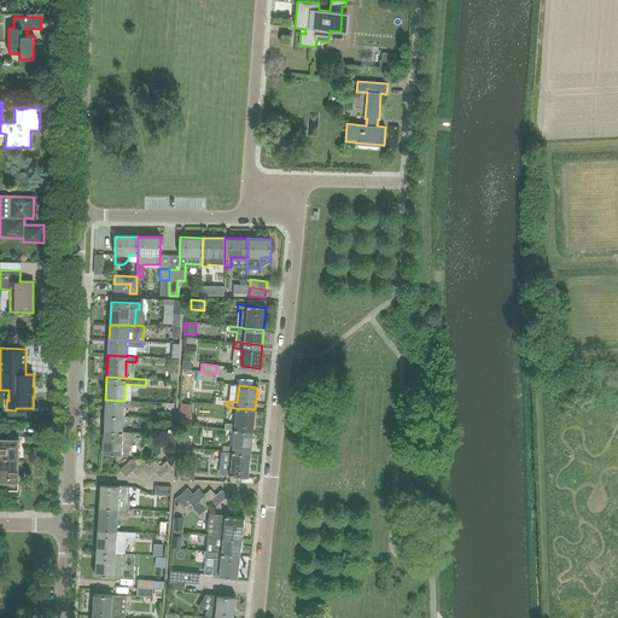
[(105,400),(104,415),(123,417),(123,406),(128,407),(139,407),(140,402),(129,401),(124,401),(105,400)]
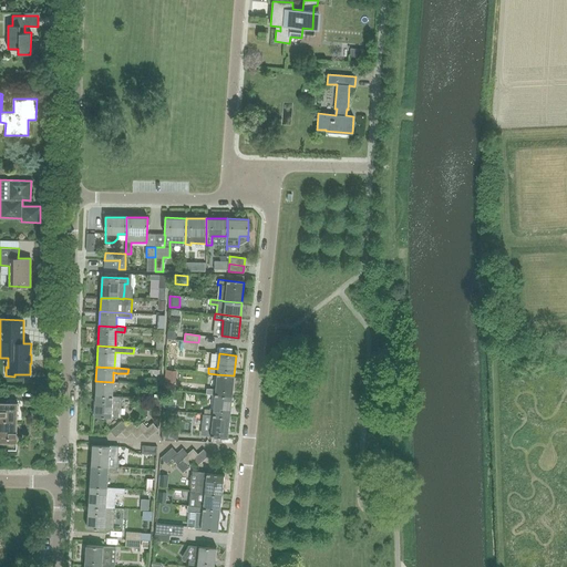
[(176,372),(165,370),(164,382),(176,383),(176,372)]
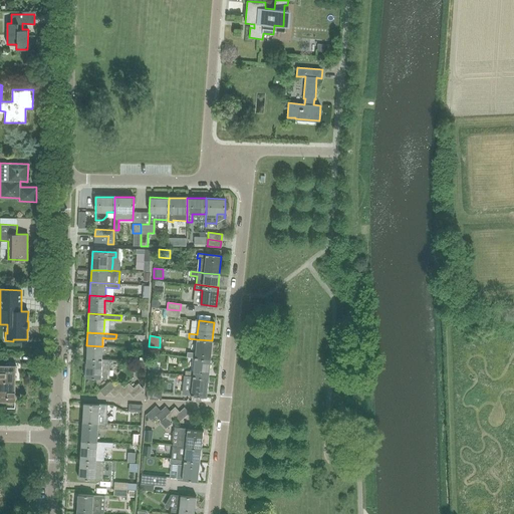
[(210,359),(212,340),(197,339),(195,353),(187,352),(187,357),(195,357),(210,359)]
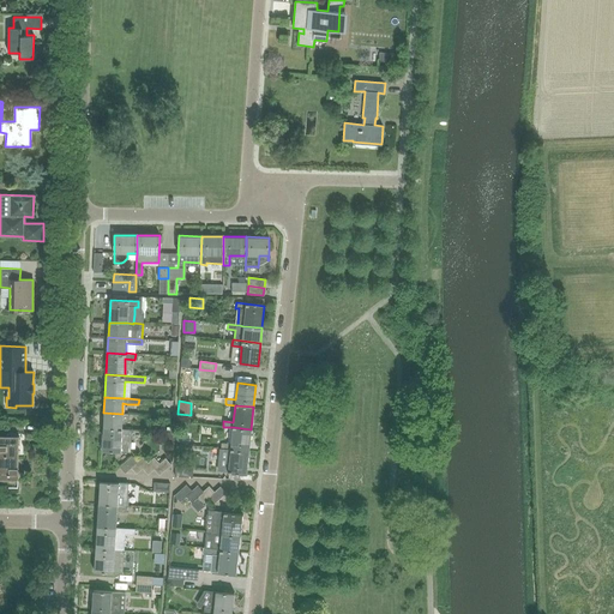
[(122,414),(103,413),(103,428),(121,428),(122,420),(127,420),(127,419),(138,420),(138,414),(127,414),(122,414)]
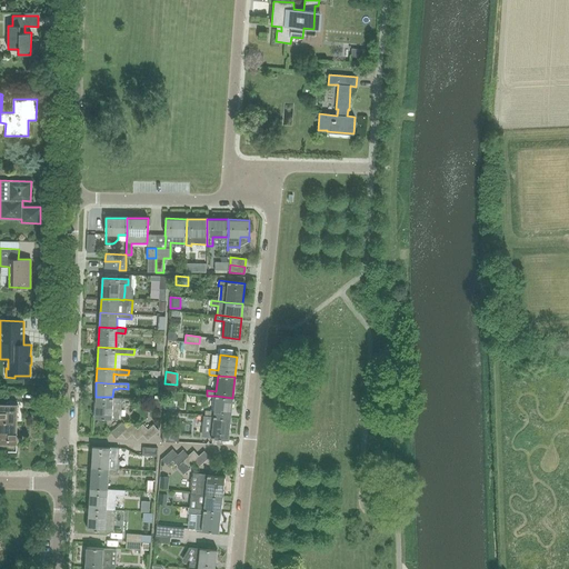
[(230,418),(232,398),(216,396),(213,411),(205,410),(205,416),(213,417),(230,418)]
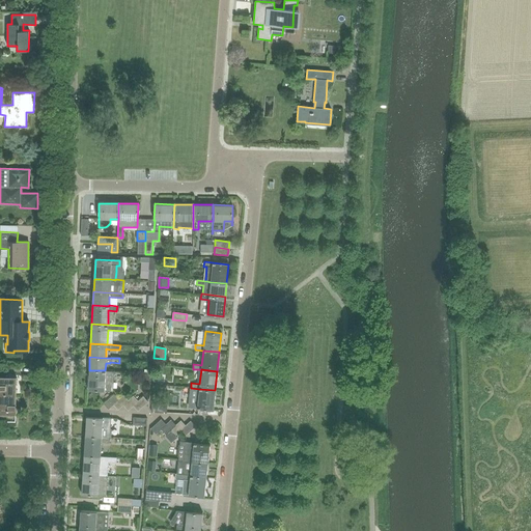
[(113,371),(105,370),(89,370),(88,389),(112,391),(113,371)]
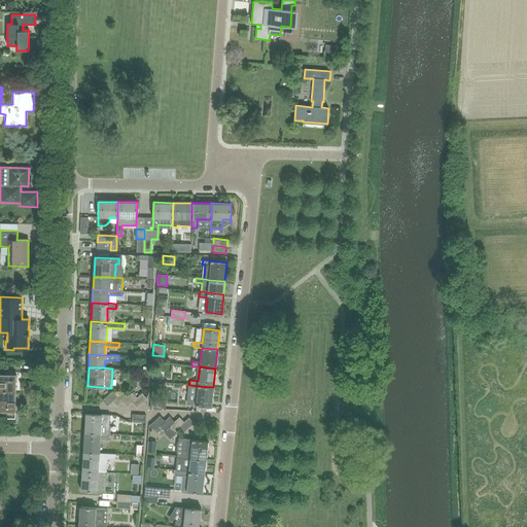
[(0,411),(15,412),(15,374),(0,373),(0,411)]
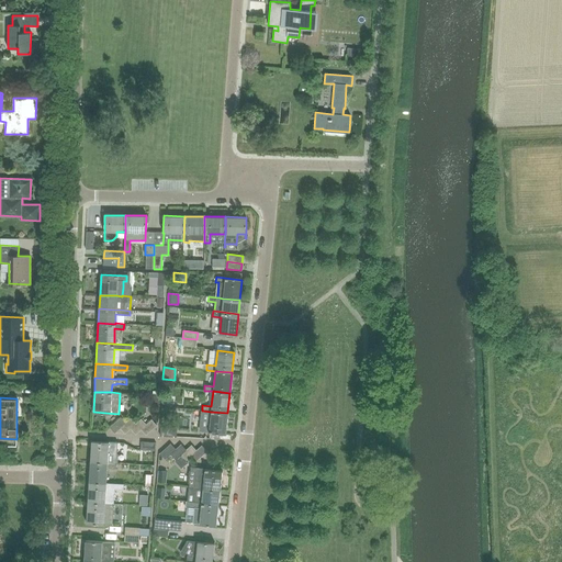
[(225,434),(227,413),(211,412),(209,427),(200,426),(200,431),(225,434)]
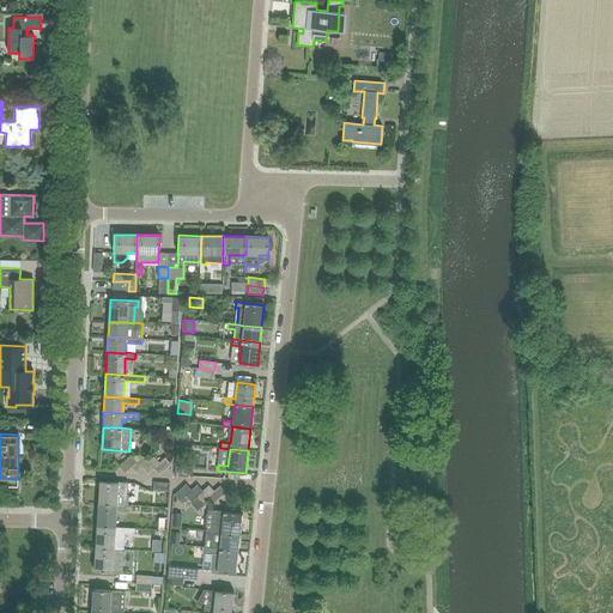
[(131,466),(137,461),(131,455),(119,466),(125,472),(131,467),(131,466)]
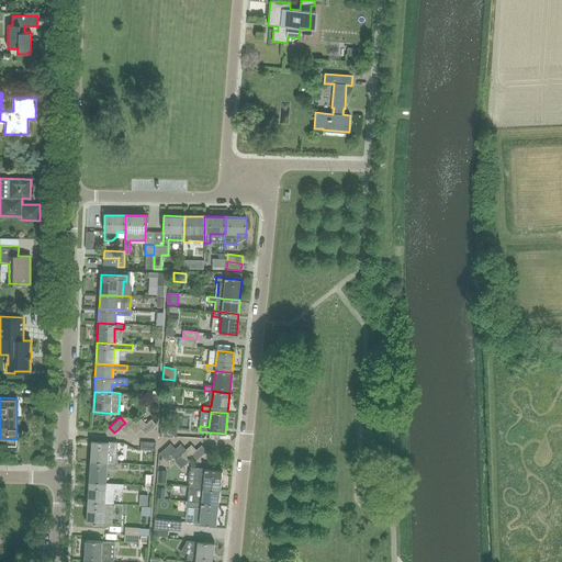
[(130,428),(135,424),(131,418),(125,423),(120,427),(120,428),(125,434),(131,429),(130,428)]
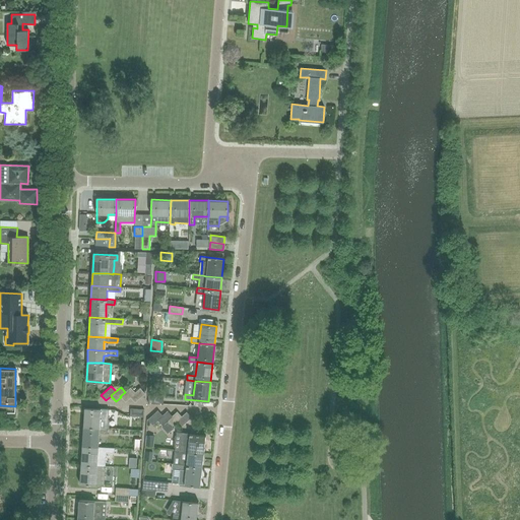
[(130,397),(135,392),(130,387),(125,392),(120,396),(121,397),(125,402),(130,397)]
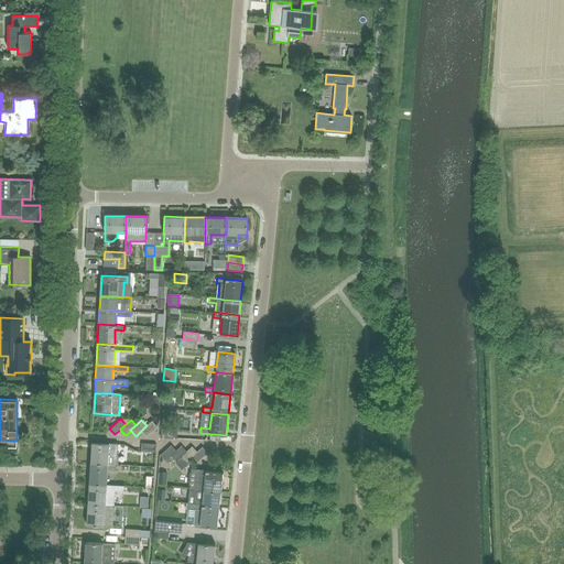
[(145,436),(156,426),(152,421),(147,425),(141,431),(145,436)]
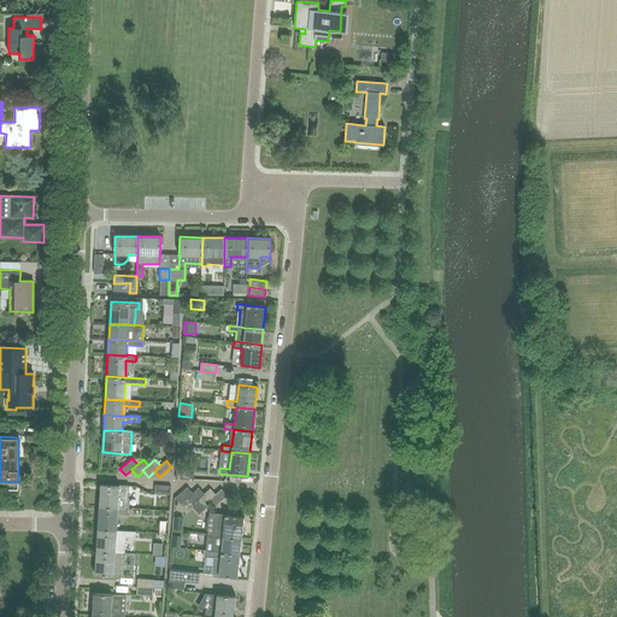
[(176,479),(192,480),(192,471),(176,470),(176,479)]
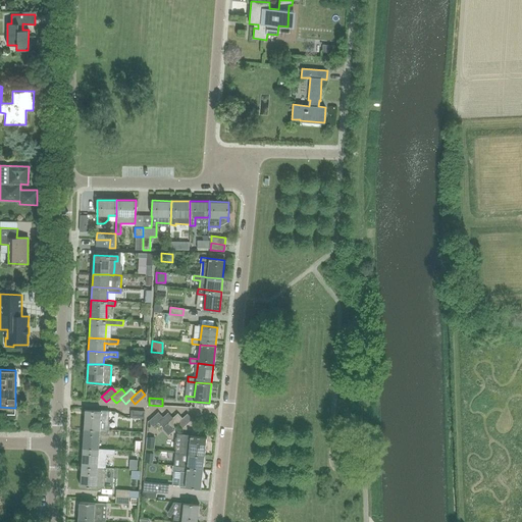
[(84,428),(99,429),(100,415),(108,416),(109,411),(85,409),(84,428)]
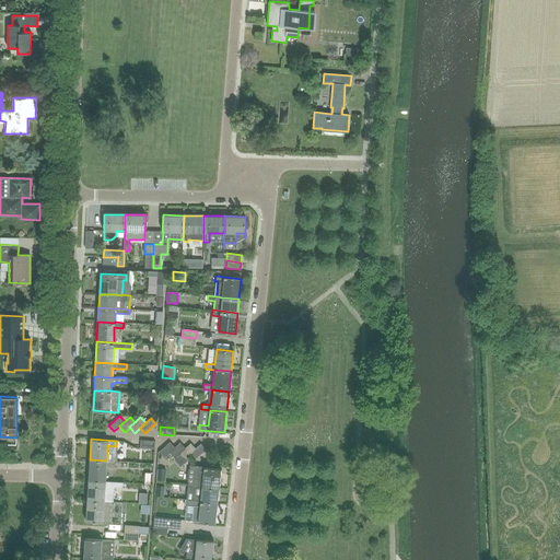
[(140,447),(154,448),(154,441),(140,440),(140,447)]
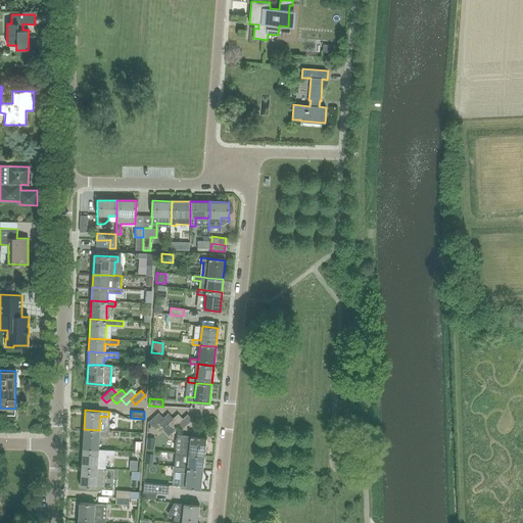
[(158,423),(163,418),(159,413),(148,422),(153,427),(158,423)]
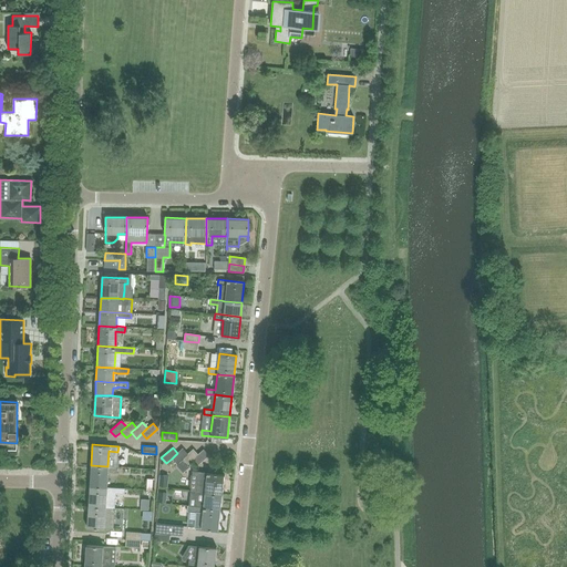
[(188,454),(187,453),(183,447),(177,453),(172,459),(176,464),(183,459),(188,454)]
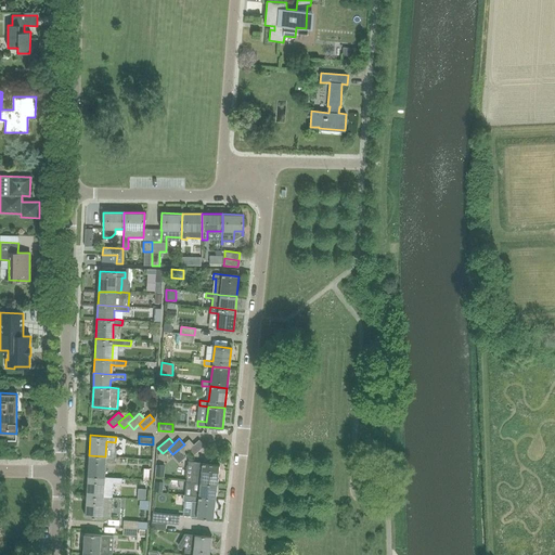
[(189,450),(194,444),(189,439),(183,443),(184,444),(179,449),(183,454),(189,450)]
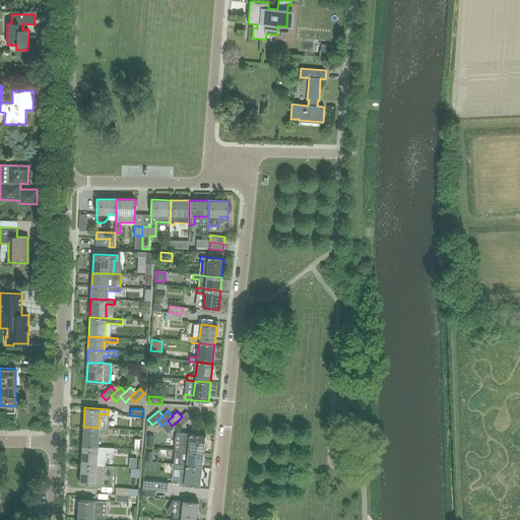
[(181,427),(191,417),(187,412),(182,416),(177,421),(181,427)]
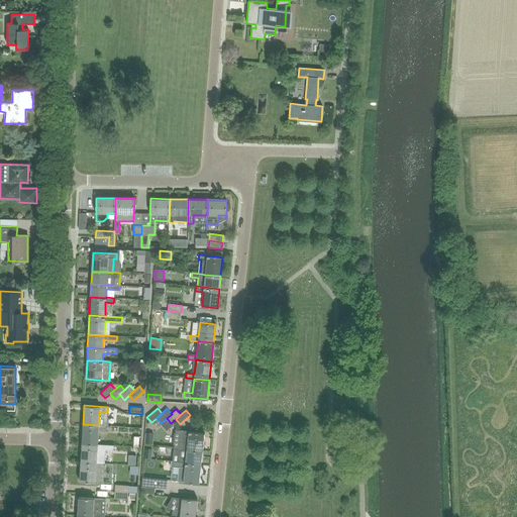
[(107,426),(98,425),(83,424),(82,443),(97,444),(98,430),(106,430),(107,426)]
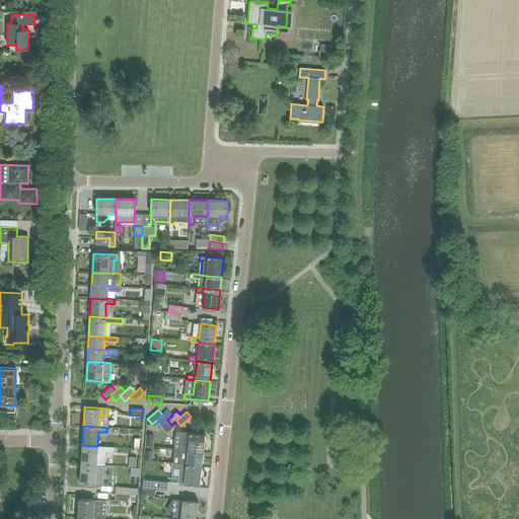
[(205,434),(181,432),(179,450),(203,453),(205,434)]
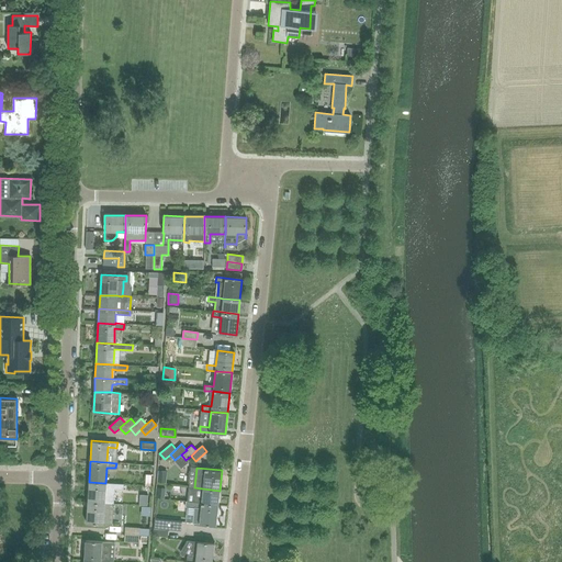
[(123,484),(105,483),(89,482),(88,503),(113,504),(114,489),(123,489),(123,484)]
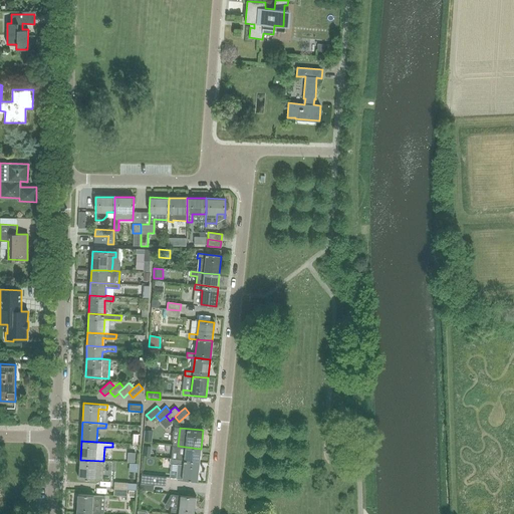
[(178,446),(173,446),(171,459),(184,460),(200,462),(201,449),(178,446)]
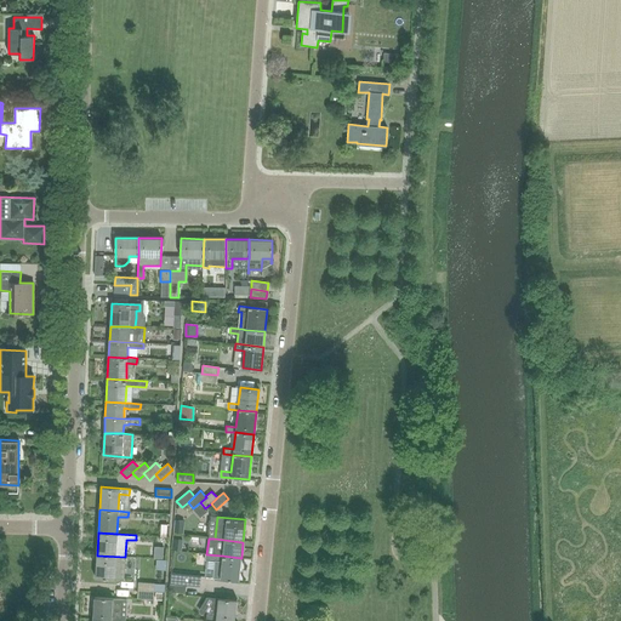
[(239,580),(241,558),(222,556),(206,554),(205,560),(212,560),(215,560),(214,579),(220,579),(239,580)]
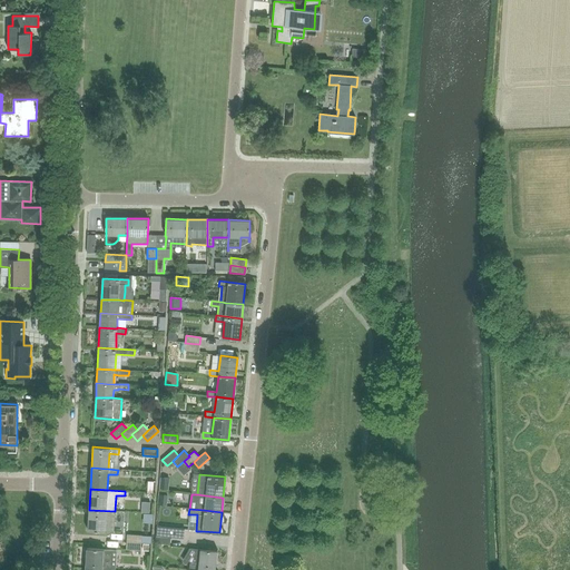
[(114,532),(115,511),(89,510),(87,530),(114,532)]
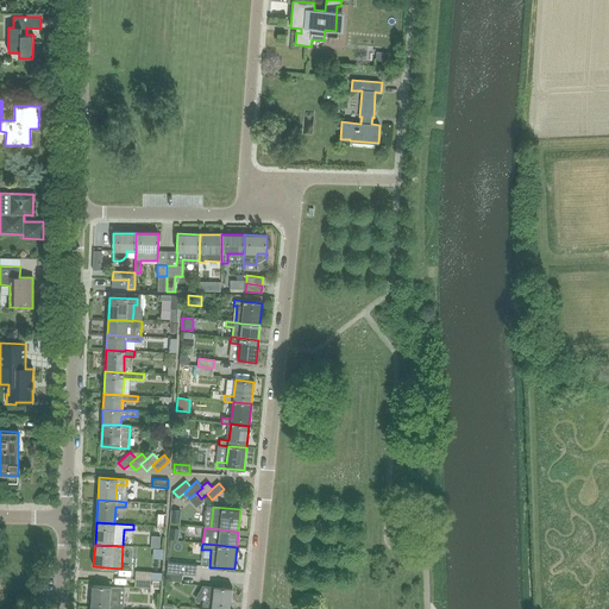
[(196,575),(196,564),(168,562),(167,572),(182,573),(196,575)]
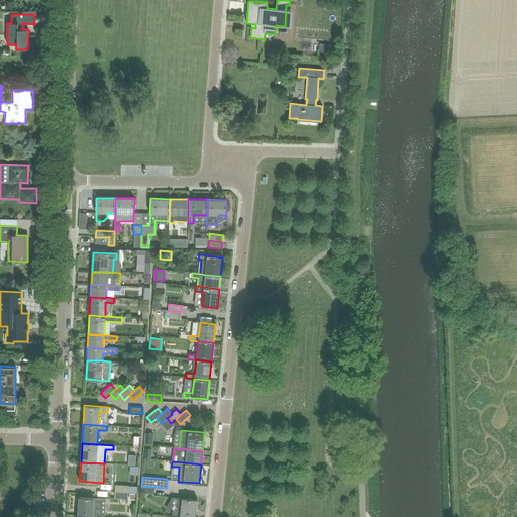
[(153,494),(154,487),(141,486),(140,493),(153,494)]
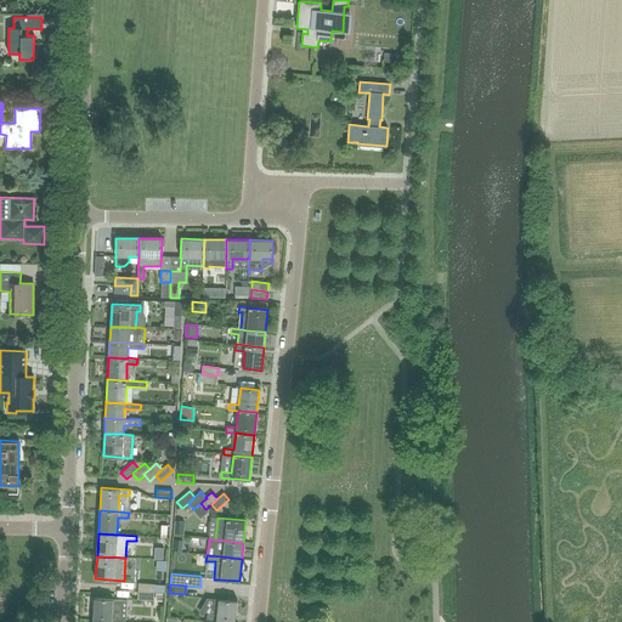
[(125,621),(128,600),(94,598),(92,621),(102,621),(125,621)]
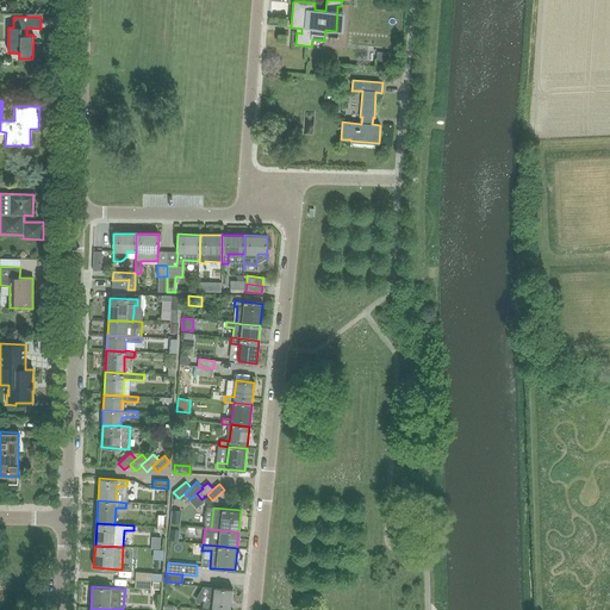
[(211,609),(229,609),(232,589),(210,586),(207,604),(203,603),(203,609),(206,609),(211,609)]
